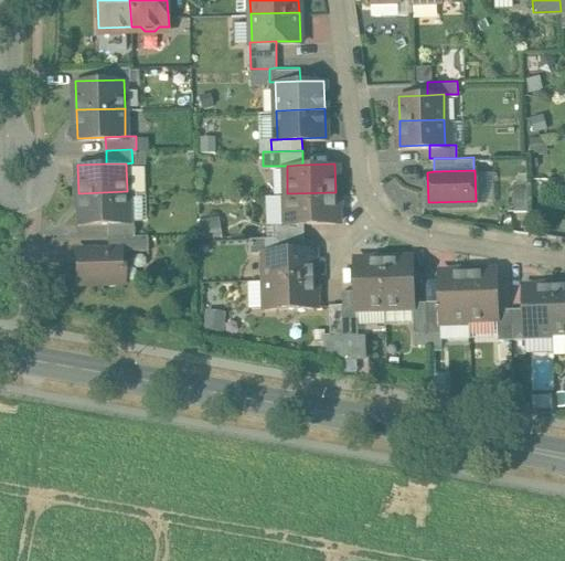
[(513,182),(514,199),(513,199),(514,209),(526,209),(526,208),(525,181),(513,182)]
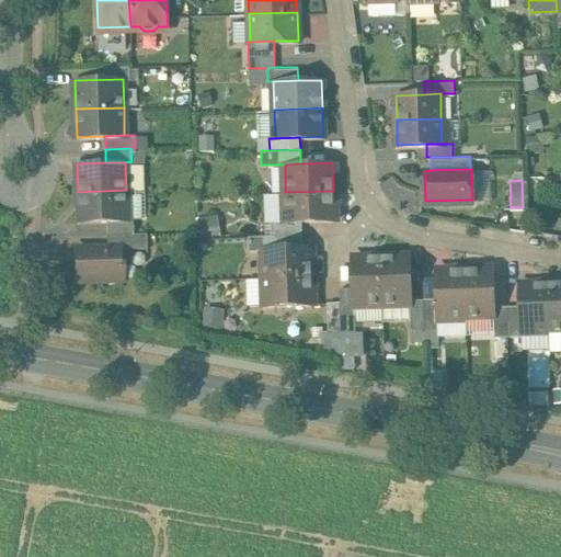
[(107,219),(127,218),(126,190),(78,192),(79,219),(107,219)]
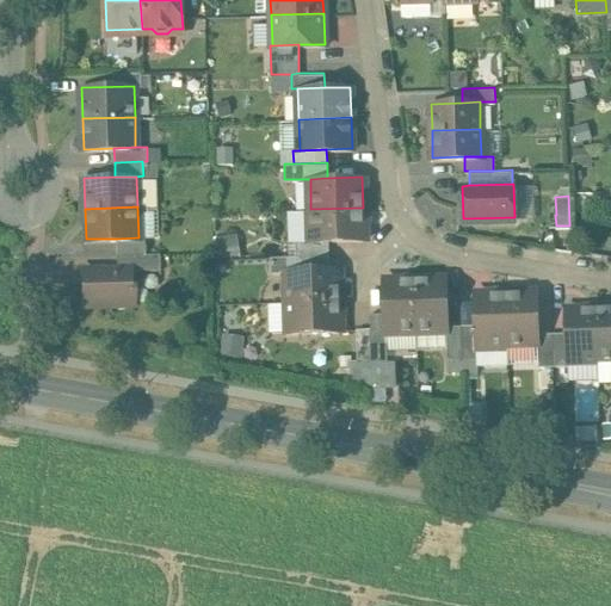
[(363,208),(310,209),(312,240),(328,240),(364,239),(363,208)]
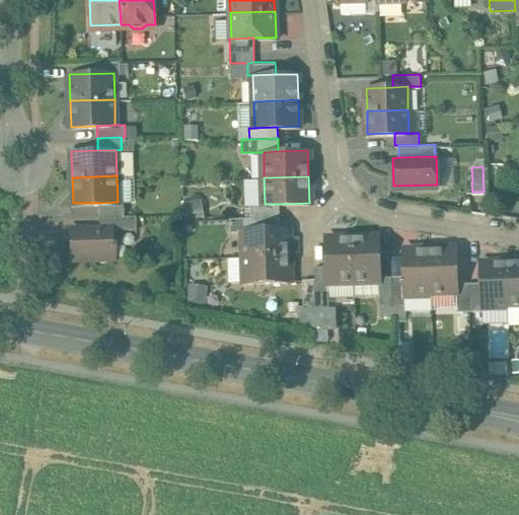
[(99,203),(99,215),(124,214),(123,202),(118,202),(99,203)]
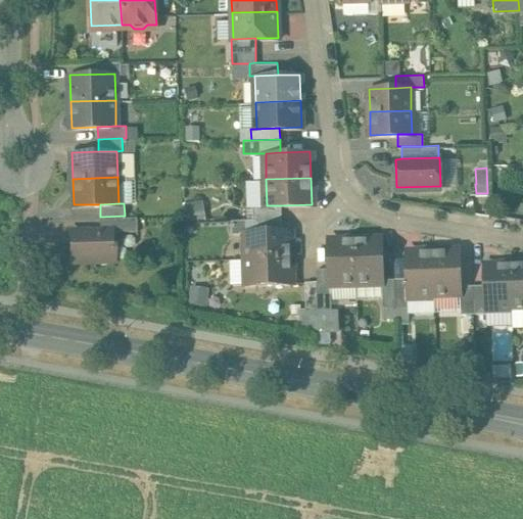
[(281,205),(267,205),(253,206),(253,219),(282,218),(281,205)]
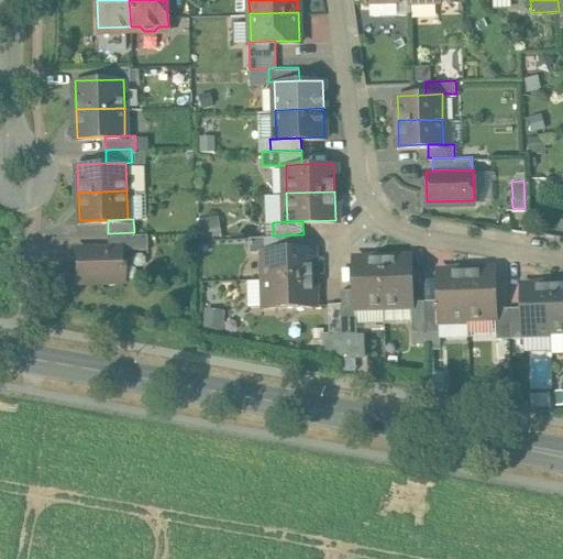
[(134,232),(108,233),(108,248),(121,248),(147,247),(147,232),(134,232)]
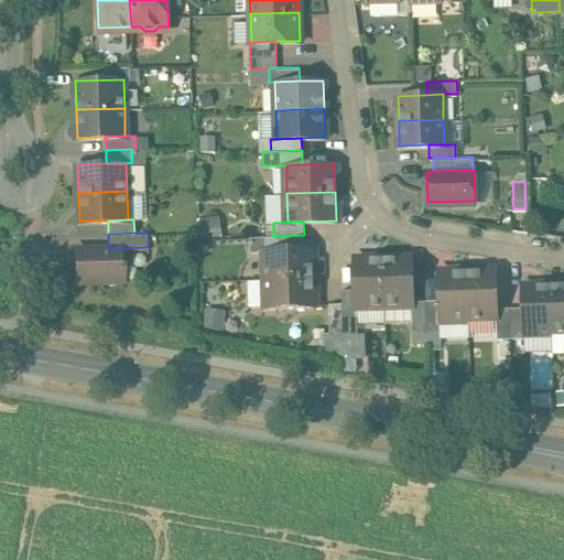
[(250,237),(250,249),(304,248),(304,235),(273,236),(250,237)]
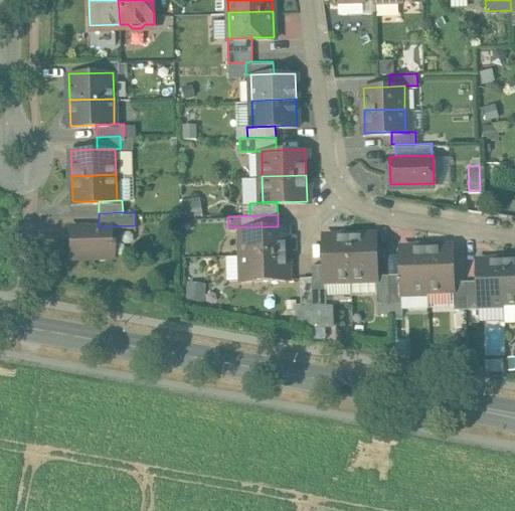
[(68,256),(112,254),(111,226),(99,226),(68,227),(68,256)]
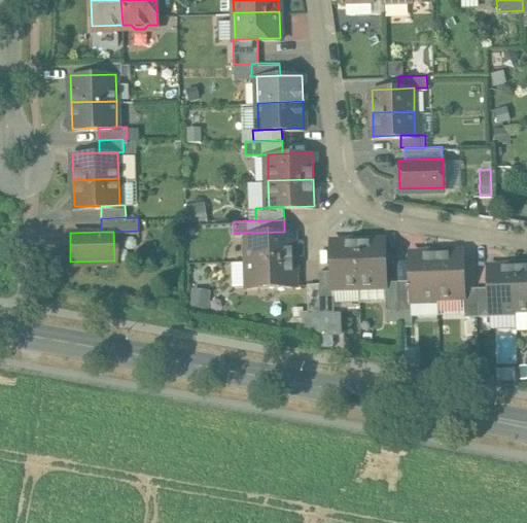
[(284,232),(247,233),(248,259),(292,258),(292,232),(284,232)]
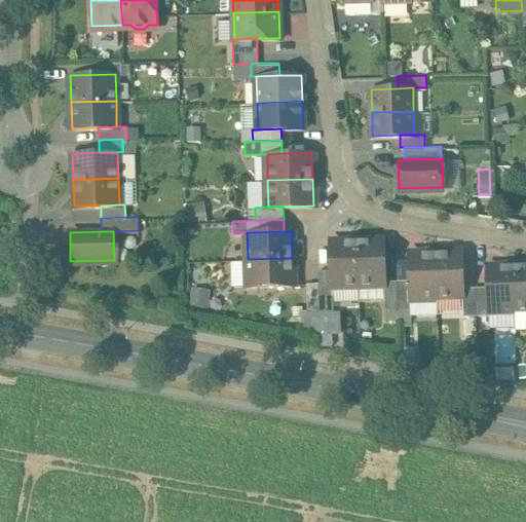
[(331,268),(332,285),(358,284),(357,238),(330,239),(331,268)]
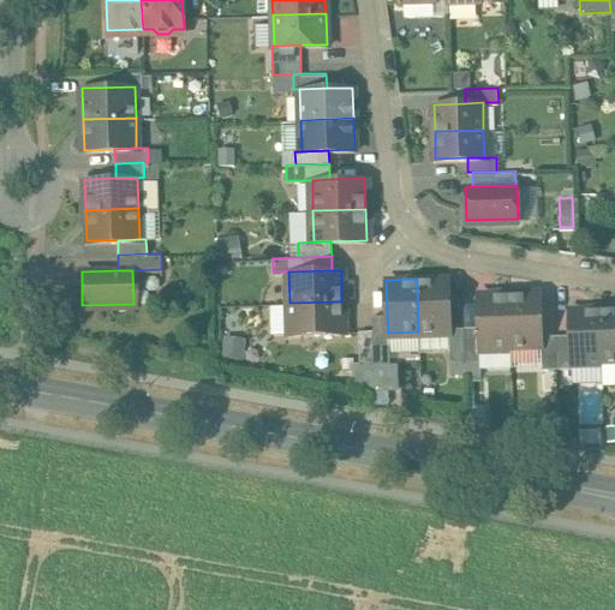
[(417,279),(418,332),(449,330),(449,327),(448,279),(417,279)]
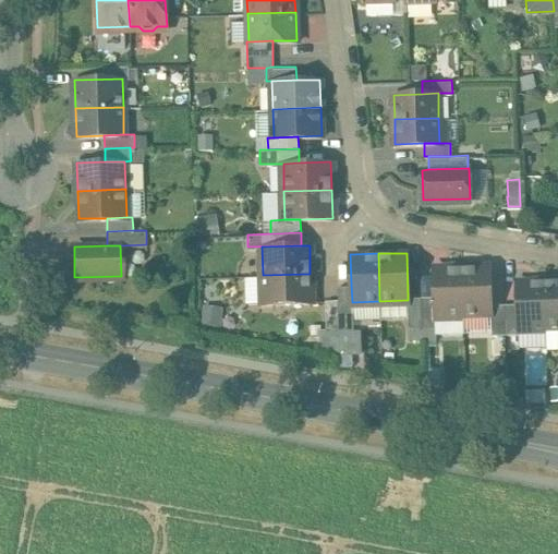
[(435,315),(463,314),(461,266),(433,267),(434,296),(435,315)]
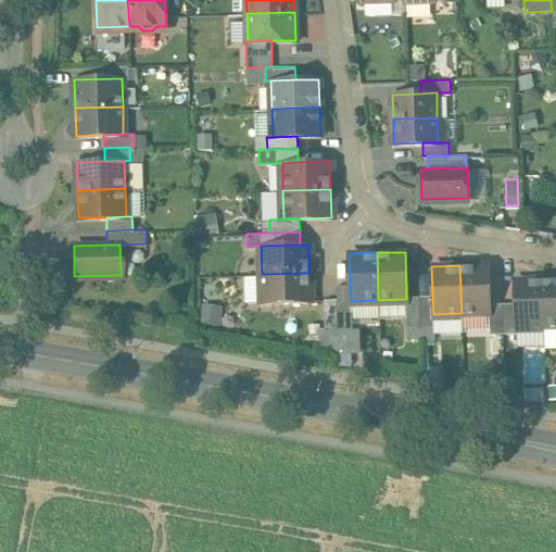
[(462,313),(489,313),(489,302),(488,265),(459,265),(462,313)]
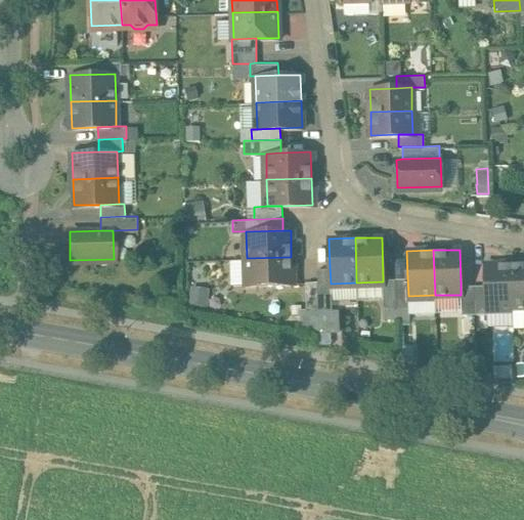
[(292,283),(291,257),(247,258),(247,285),(292,283)]
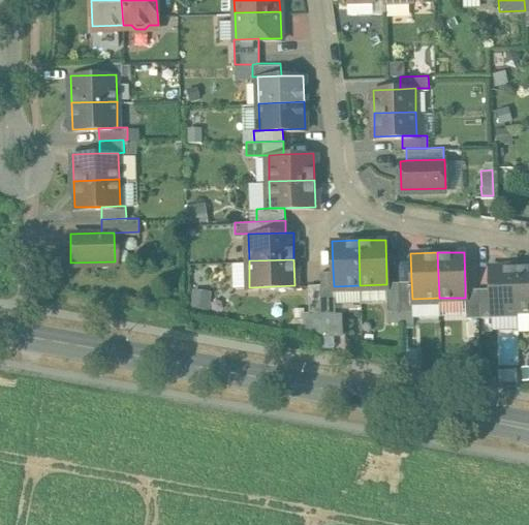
[(528,264),(517,265),(518,310),(528,309),(528,264)]
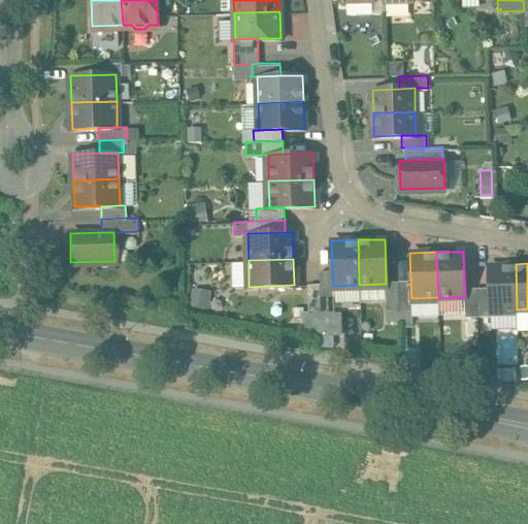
[(516,264),(489,265),(489,286),(490,310),(517,309),(516,264)]
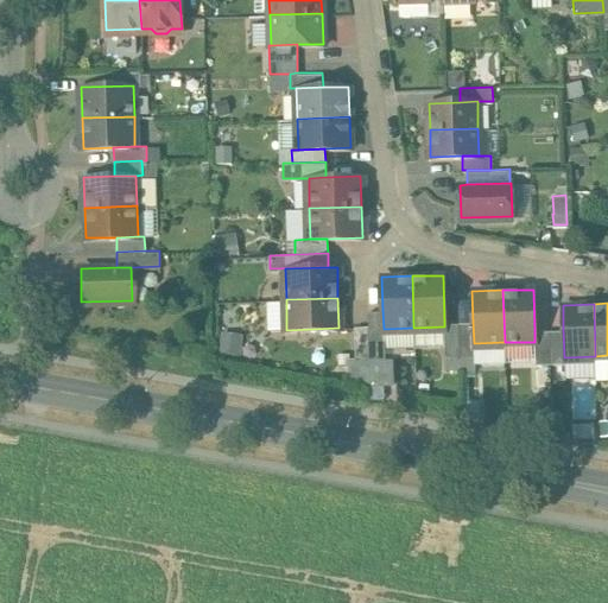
[(384,338),(384,329),(382,310),(368,311),(368,325),(368,338),(384,338)]
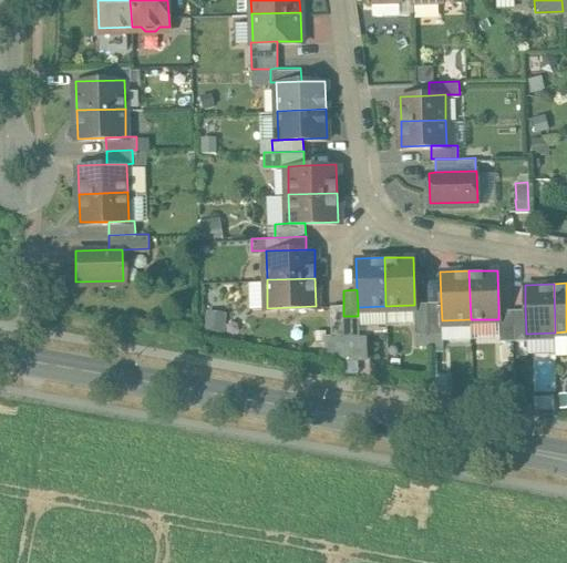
[(414,305),(415,331),(429,331),(428,300),(414,302),(414,305)]
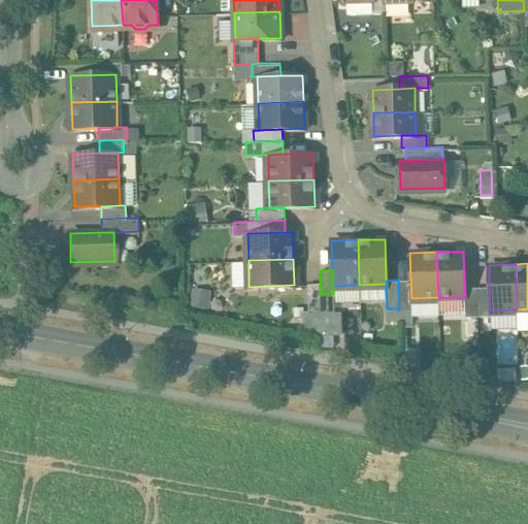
[(411,307),(411,298),(410,280),(398,280),(399,308),(411,307)]
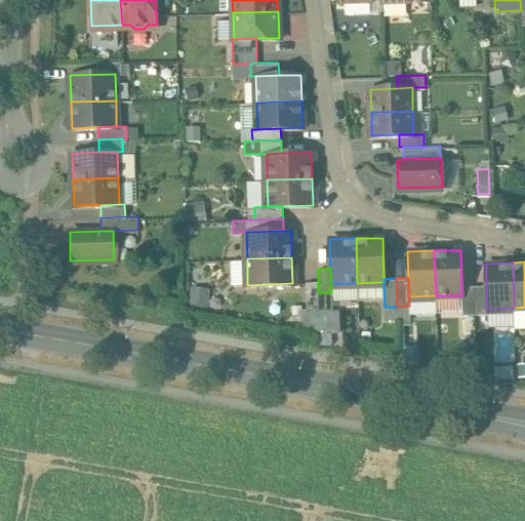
[(306,281),(307,310),(319,310),(318,292),(318,281),(306,281)]
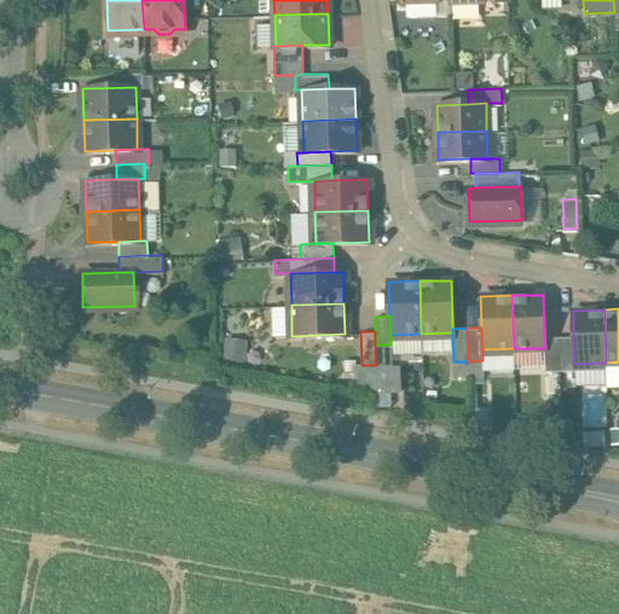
[(573,335),(559,336),(560,369),(574,369),(574,364),(573,335)]
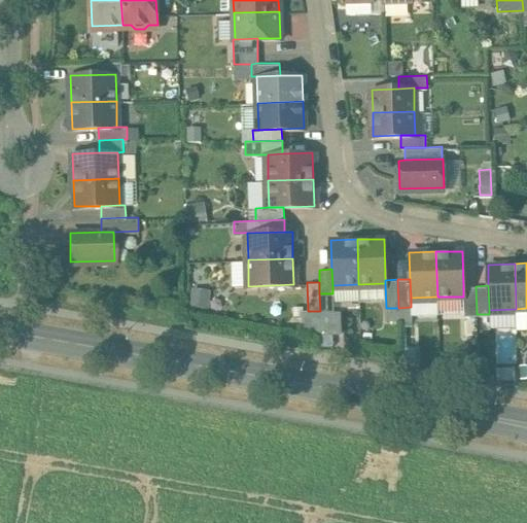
[(464,315),(477,314),(476,286),(463,286),(463,297),(464,315)]
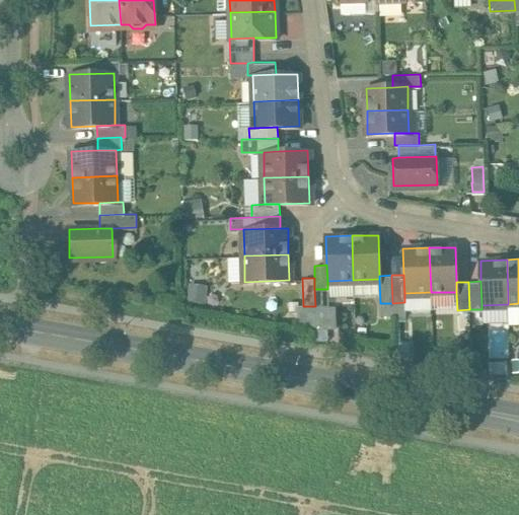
[(335,305),(327,306),(327,289),(314,289),(315,306),(303,306),(297,307),(298,327),(336,326),(335,305)]
